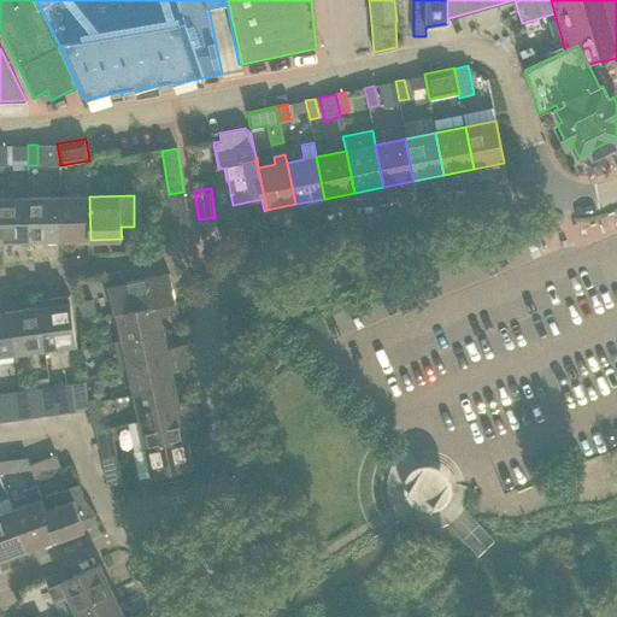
[(60,240),(90,240),(89,197),(59,198),(60,240)]
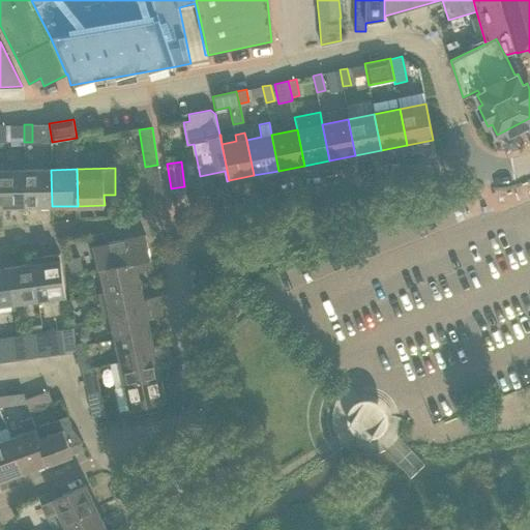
[(0,207),(25,207),(24,170),(0,170),(0,207)]
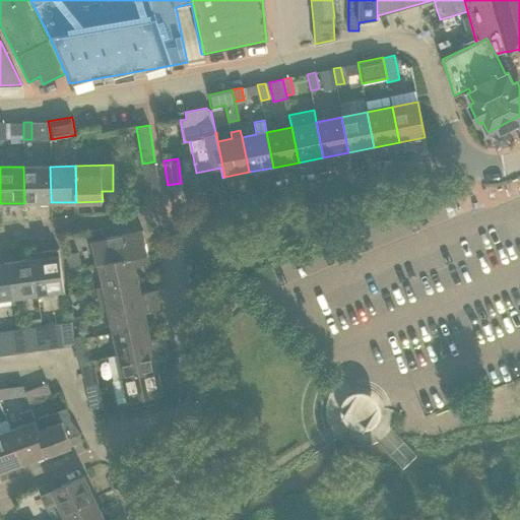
[(24,203),(51,202),(50,167),(23,167),(24,203)]
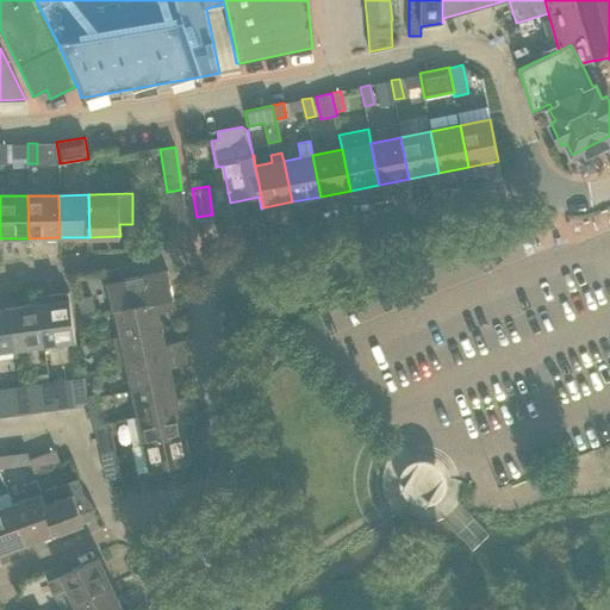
[(250,217),(237,219),(238,228),(253,225),(250,217)]
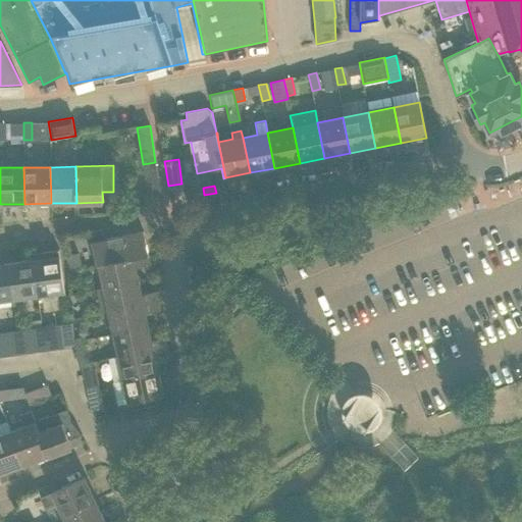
[(102,228),(89,230),(92,242),(93,242),(98,266),(148,256),(145,240),(143,231),(104,240),(102,228)]
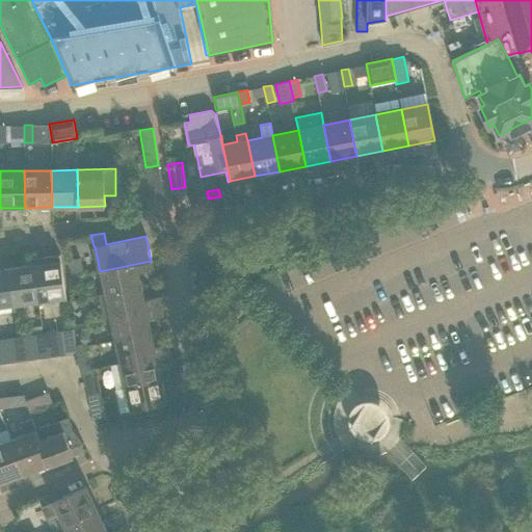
[(59,255),(32,258),(32,265),(38,303),(65,299),(63,282),(60,261),(59,255)]
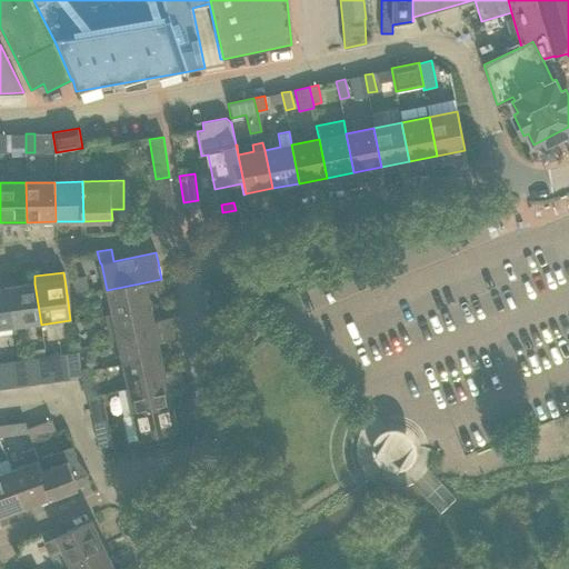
[(148,291),(163,288),(161,279),(107,290),(112,313),(103,316),(103,317),(151,307),(148,291)]
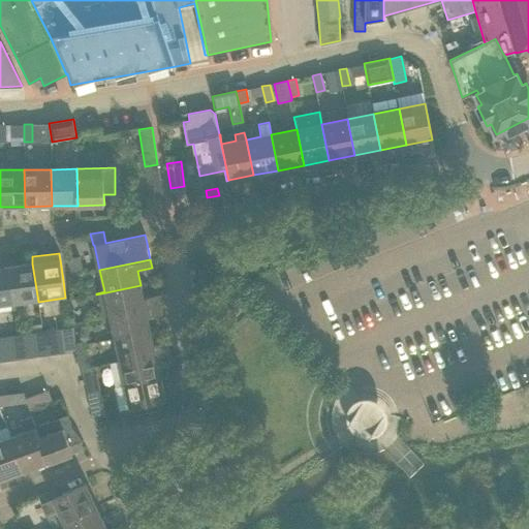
[(70,274),(81,272),(78,261),(68,263),(70,274)]
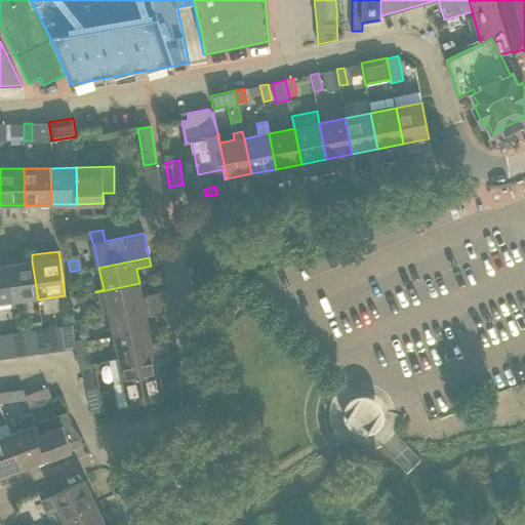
[(11,303),(38,299),(32,261),(6,265),(11,303)]
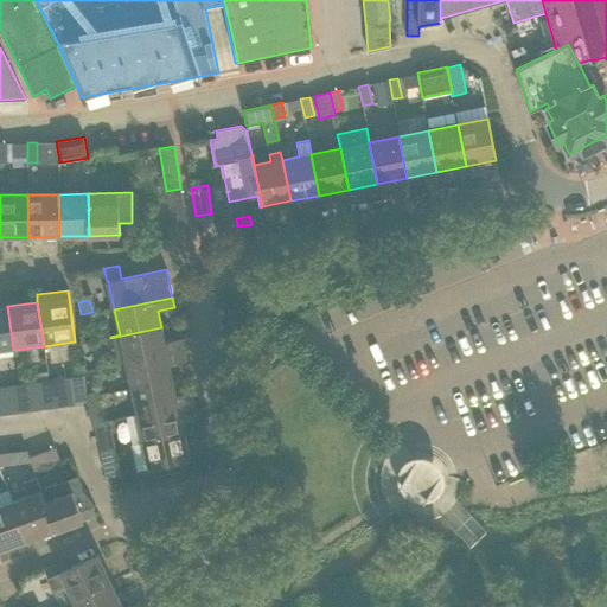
[(0,351),(13,350),(7,306),(0,307),(0,351)]
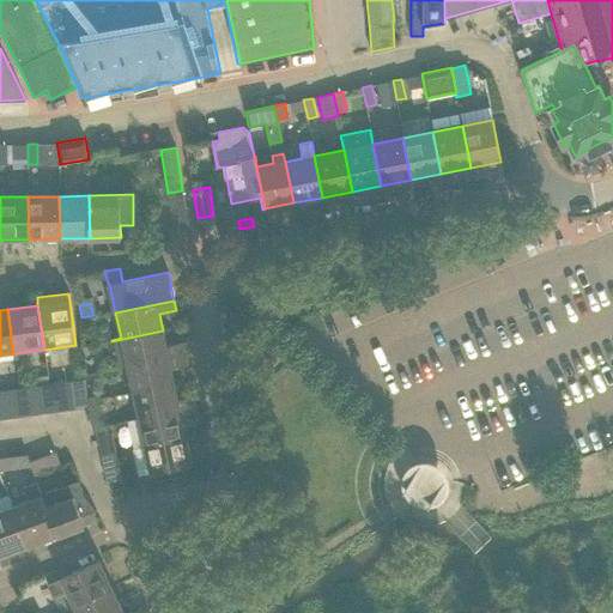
[(183,341),(167,345),(163,331),(111,341),(117,368),(127,365),(127,366),(186,353),(183,341)]
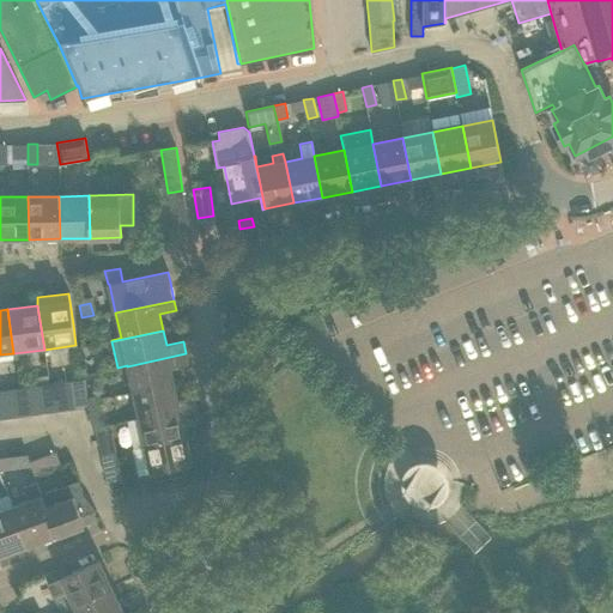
[(171,366),(188,363),(186,353),(127,366),(133,394),(175,384),(171,366)]
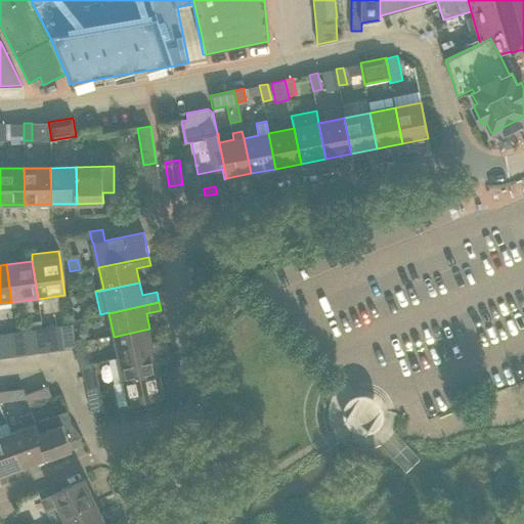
[(76,348),(75,344),(73,324),(58,326),(62,350),(76,348)]
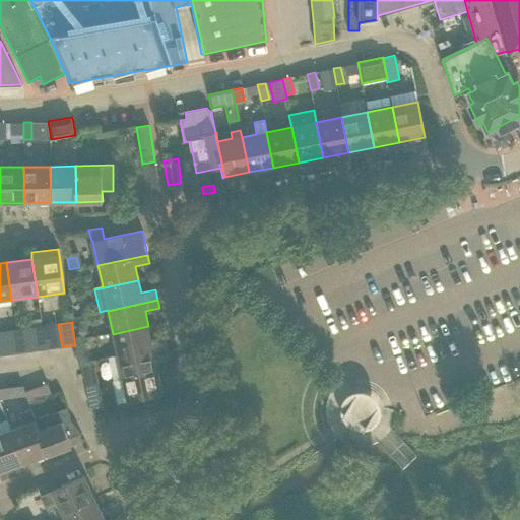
[(50,349),(62,347),(58,324),(47,325),(50,349)]
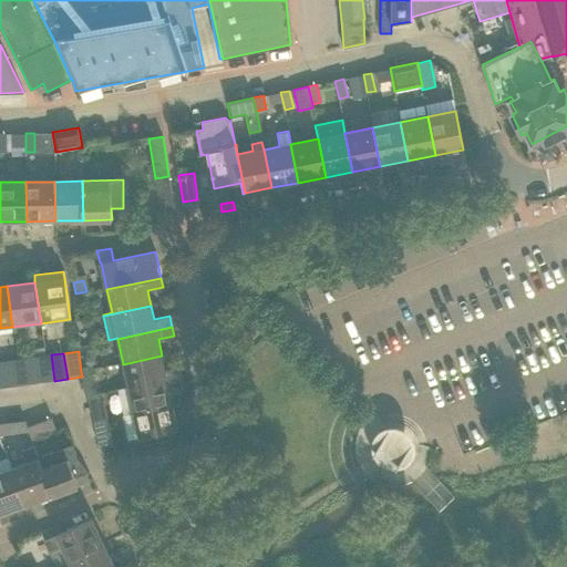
[(41,382),(54,381),(51,354),(38,357),(41,382)]
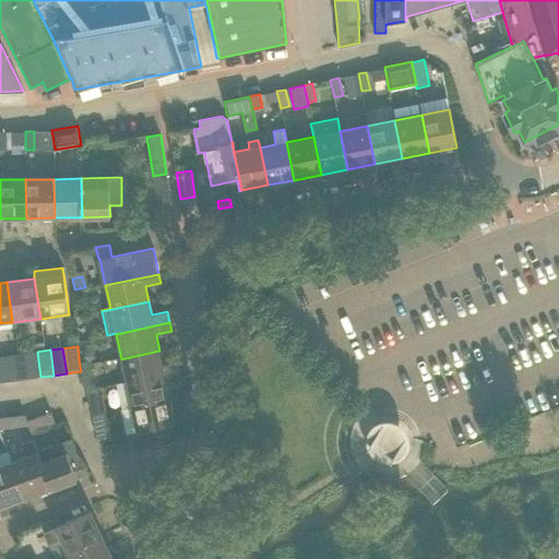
[(178,360),(162,364),(159,351),(121,359),(127,383),(180,371),(178,360)]
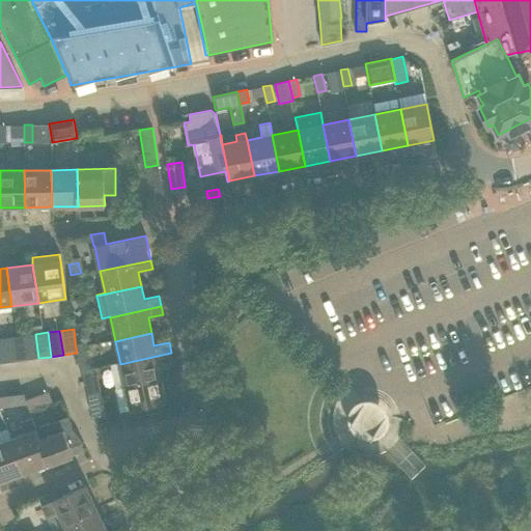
[(25,360),(38,358),(35,334),(22,336),(25,360)]
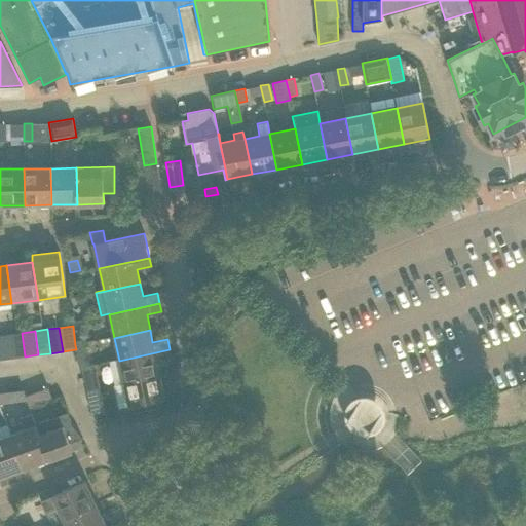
[(12,358),(25,357),(22,333),(10,334),(12,358)]
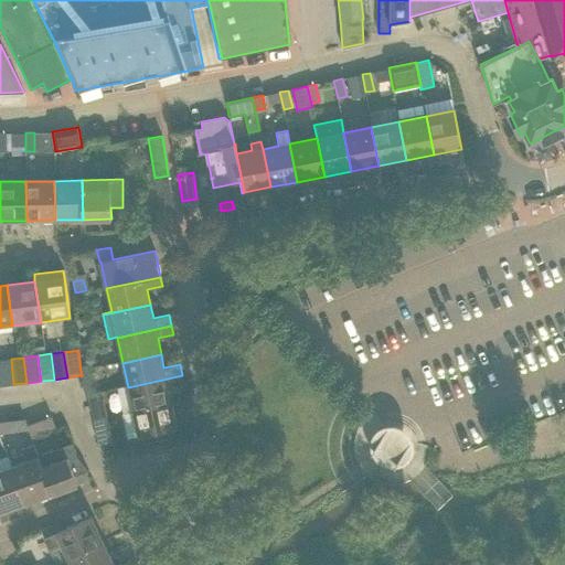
[(0,374),(1,386),(13,384),(11,359),(0,360),(0,374)]
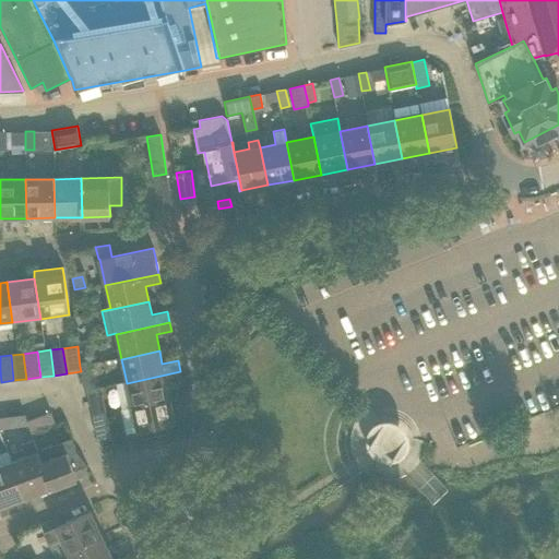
[(86,392),(97,390),(93,365),(80,367),(81,371),(86,392)]
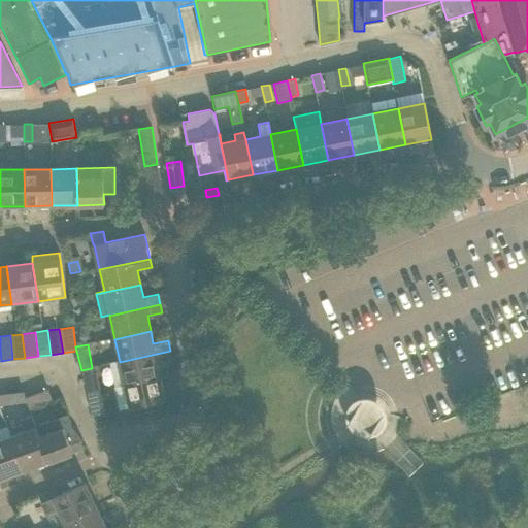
[(157,362),(171,359),(170,351),(120,362),(124,384),(160,376),(157,362)]
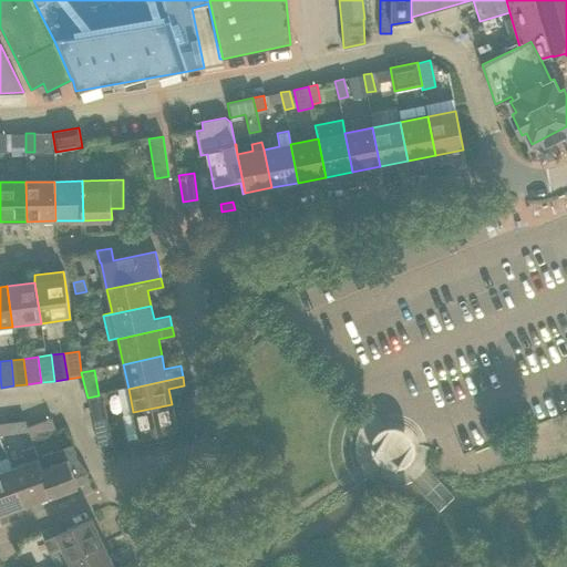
[(103,400),(99,401),(99,395),(88,398),(93,420),(94,420),(94,421),(106,418),(103,400)]
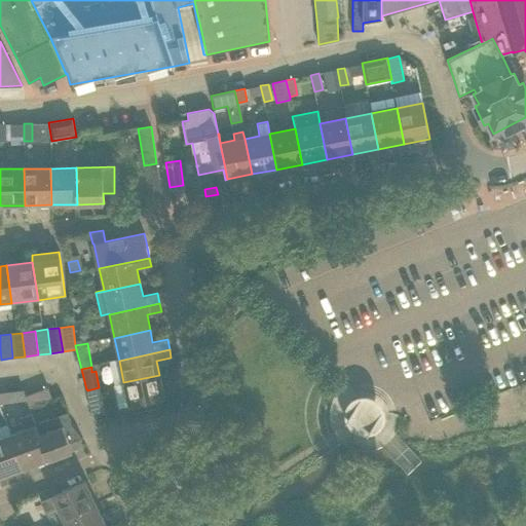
[(128,406),(164,398),(159,375),(123,382),(128,406)]
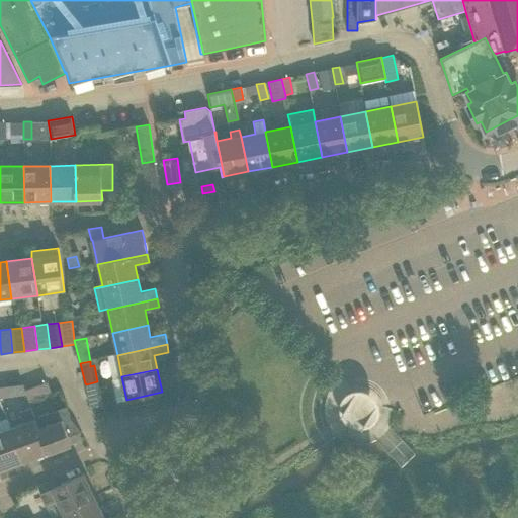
[(52,393),(47,381),(24,390),(28,401),(52,393)]
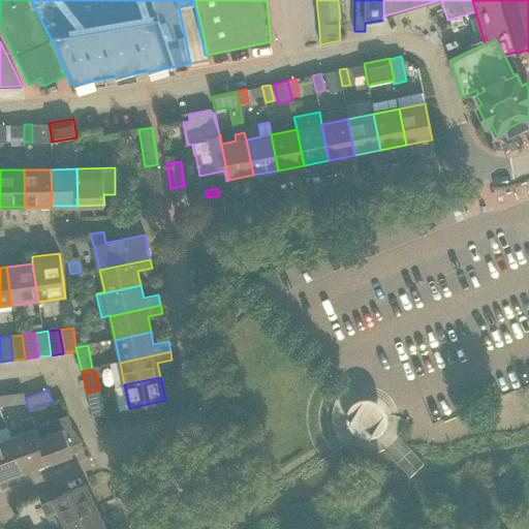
[(92,416),(104,413),(99,390),(88,393),(88,392),(87,392),(92,416)]
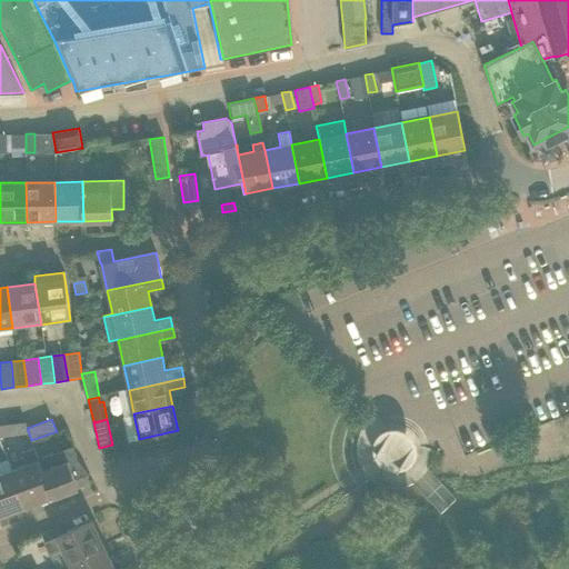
[(0,436),(11,435),(9,425),(9,423),(0,425),(0,436)]
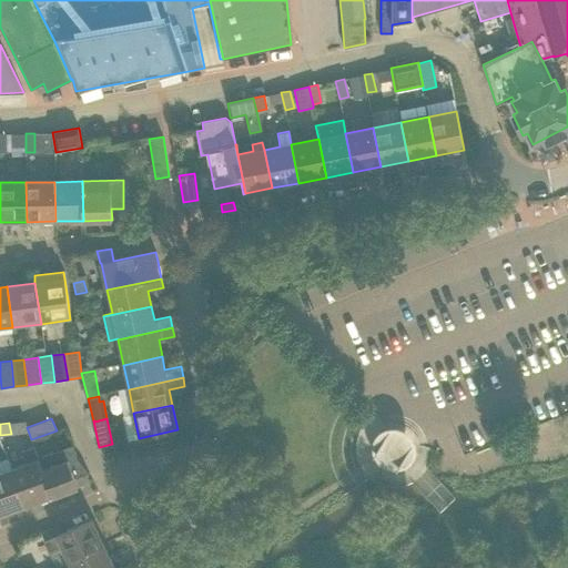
[(384,432),(378,436),(374,442),(371,448),(371,456),(373,463),(377,468),(384,473),(391,475),(398,474),(405,472),(411,466),(414,459),(415,452),(414,445),(411,438),(405,434),(398,430),(391,430),(384,432)]
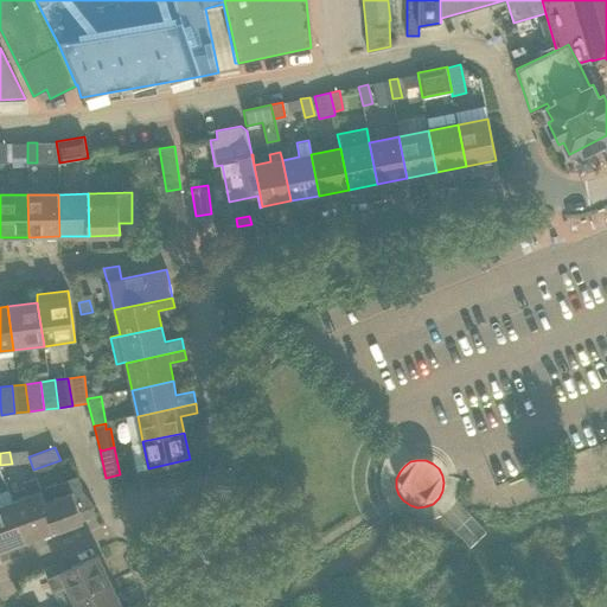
[(77,475),(40,490),(56,530),(83,521),(80,511),(94,506),(83,492),(77,475)]
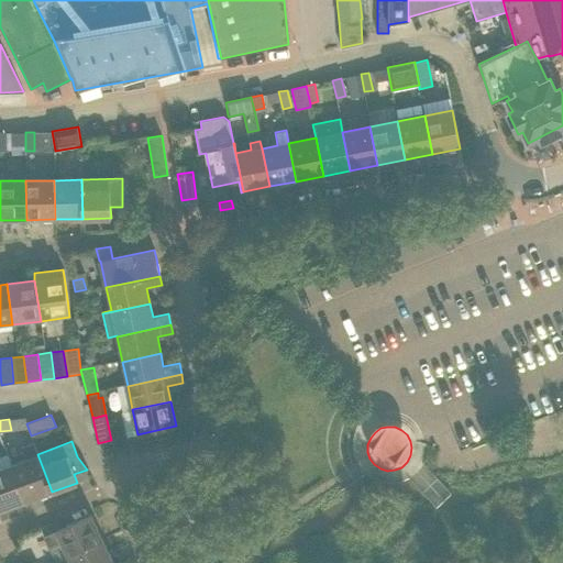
[(25,459),(11,464),(25,501),(52,492),(37,454),(33,443),(21,448),(25,459)]
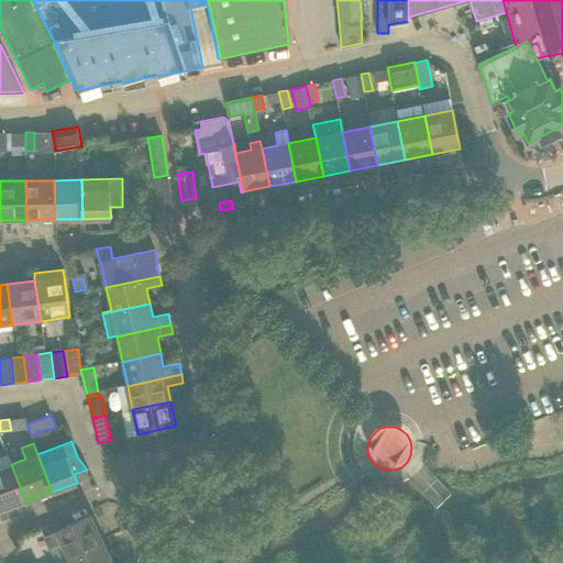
[(0,510),(25,501),(11,464),(0,467),(0,510)]
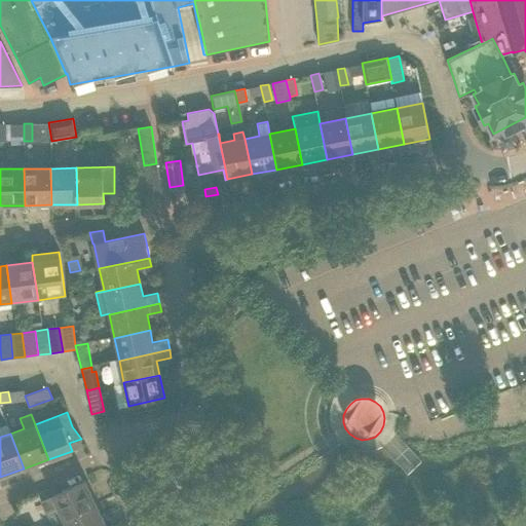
[(44,500),(41,501),(45,511),(48,510),(57,505),(63,521),(97,504),(85,481),(44,500)]
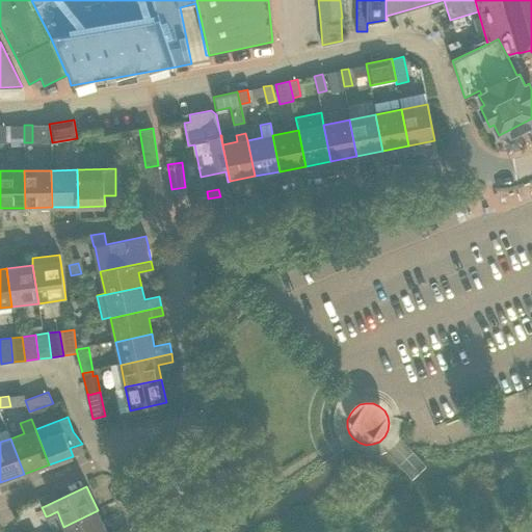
[(65,531),(107,531),(98,510),(63,527),(65,531)]
